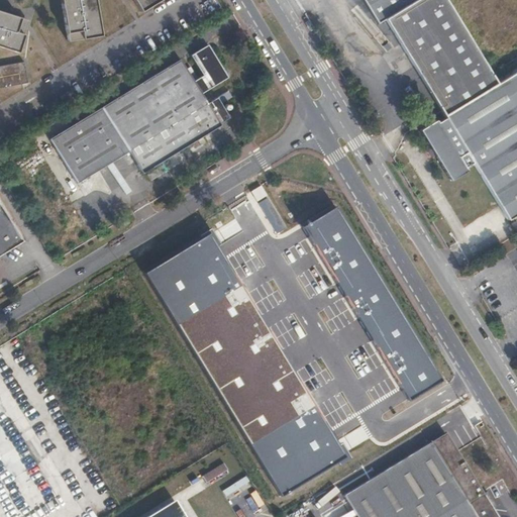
[(60,0),(68,41),(101,35),(94,0),(60,0)]
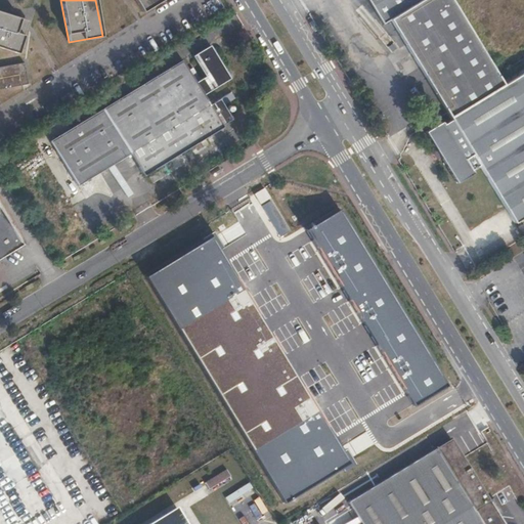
[(135,0),(142,11),(161,0),(135,0)]
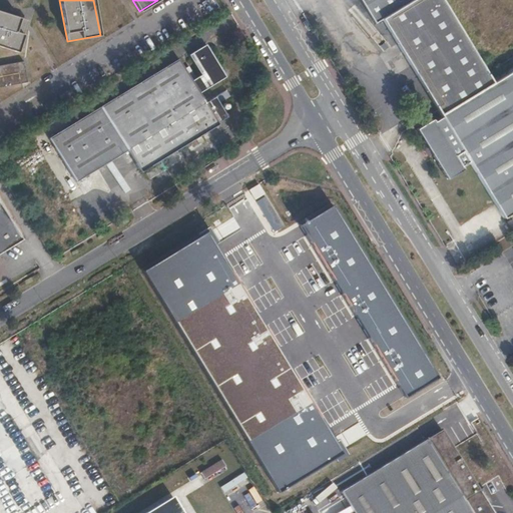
[(447,178),(460,171),(464,168),(462,165),(469,161),(504,217),(512,211),(512,65),(512,66),(512,70),(504,76),(502,72),(491,78),(493,82),(492,83),(442,0),(360,0),(375,23),(383,18),(442,116),(435,121),(433,119),(417,129),(447,178)]
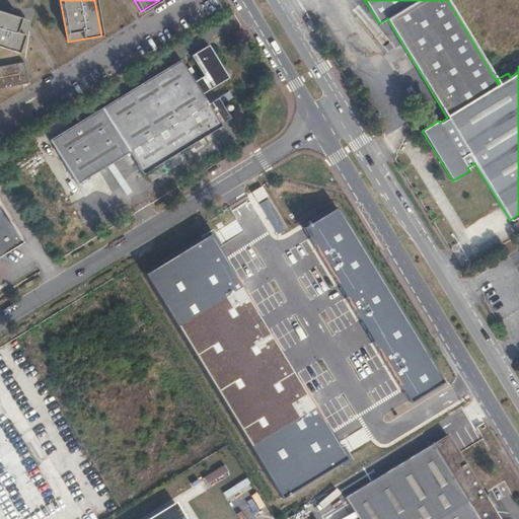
[(0,47),(17,53),(25,29),(17,26),(20,18),(0,11),(0,47)]
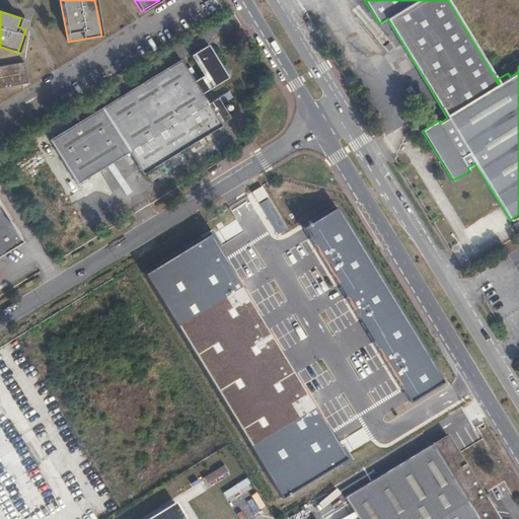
[(27,20),(20,18),(17,26),(25,29),(27,20)]
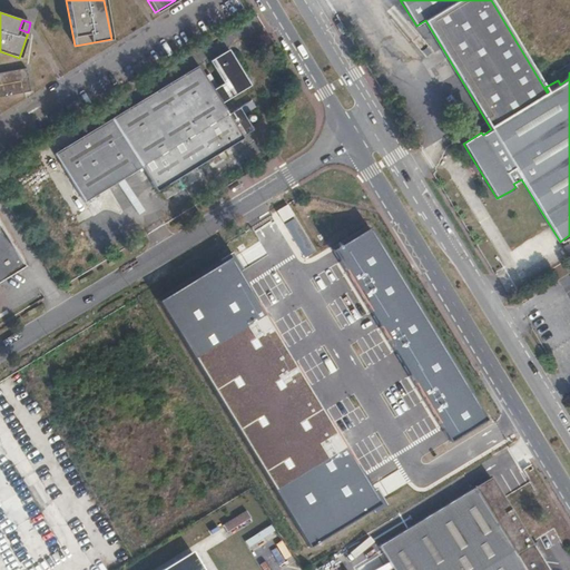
[(188,170),(193,168),(243,137),(242,136),(253,129),(239,107),(227,114),(222,102),(251,85),(228,49),(209,60),(223,82),(213,89),(198,65),(53,153),(82,200),(140,166),(156,190),(188,170)]
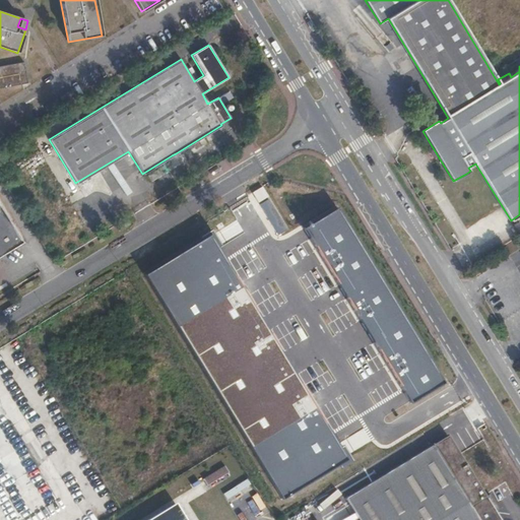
[(0,87),(27,83),(23,62),(0,66),(0,87)]
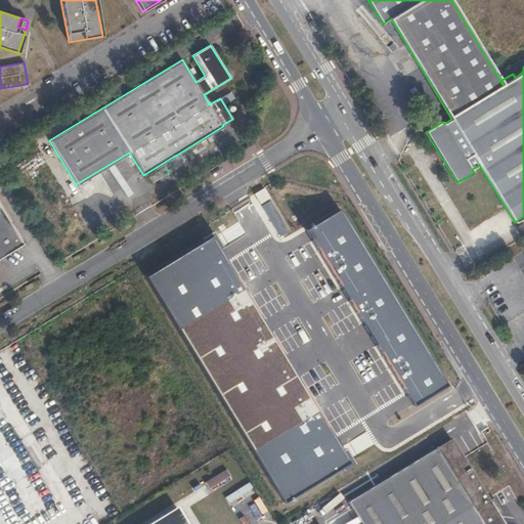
[(523,72),(523,68),(513,74),(515,78),(523,72)]
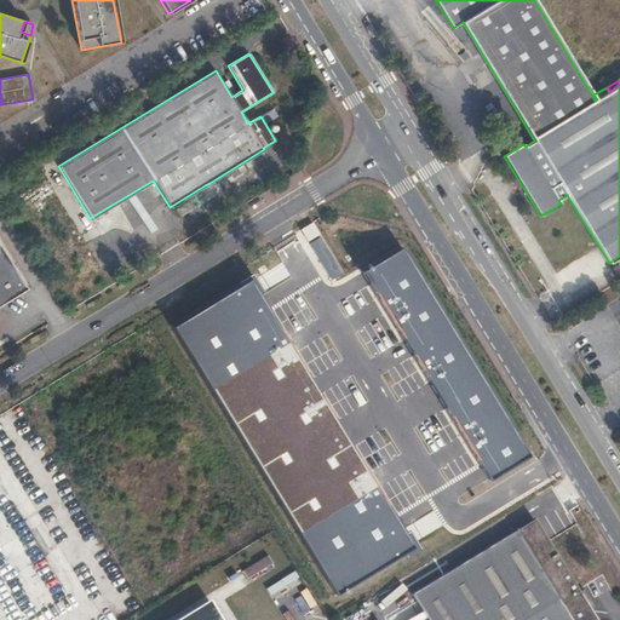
[(0,242),(0,304),(28,288),(0,242)]
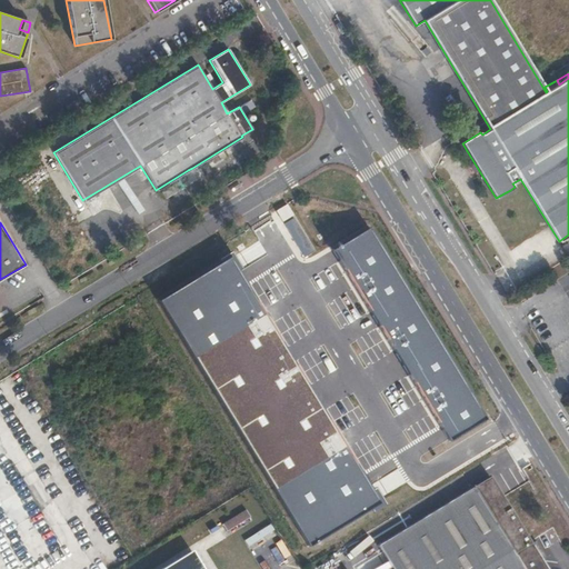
[(383,338),(382,336),(340,268),(346,265),(327,233),(289,256),(290,259),(219,302),(262,373),(333,330),(365,380),(372,376),(389,403),(351,427),(315,449),(313,450),(310,445),(303,449),(306,455),(301,457),(318,486),(331,478),(412,429),(405,418),(435,399),(410,359),(400,357),(396,359),(397,361),(392,363),(390,359),(379,341),(383,338)]
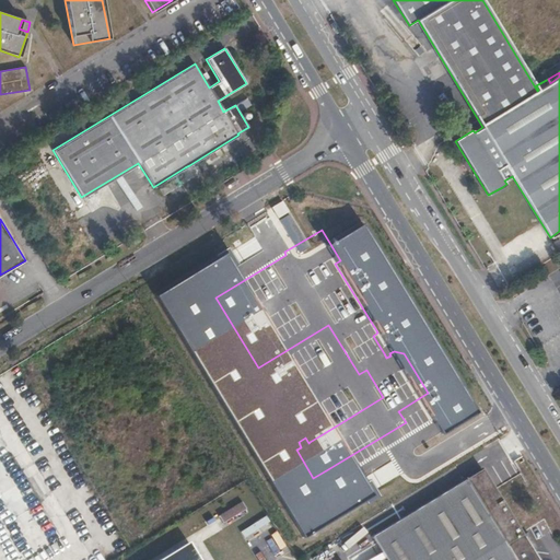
[(386,324),(376,330),(377,333),(373,336),(384,353),(388,351),(399,345),(386,324)]
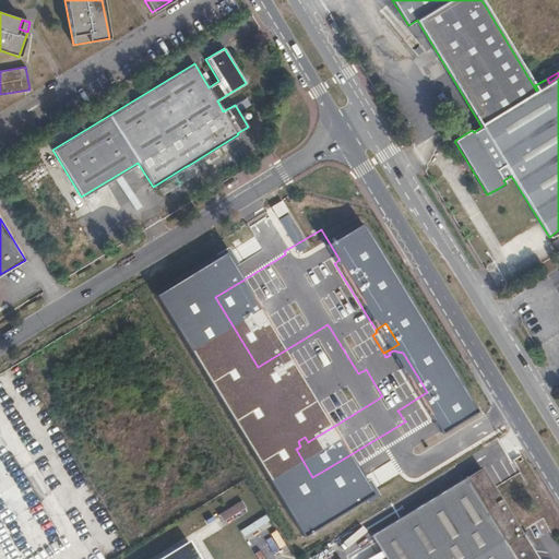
[(226,408),(223,403),(216,407),(219,413),(226,408)]
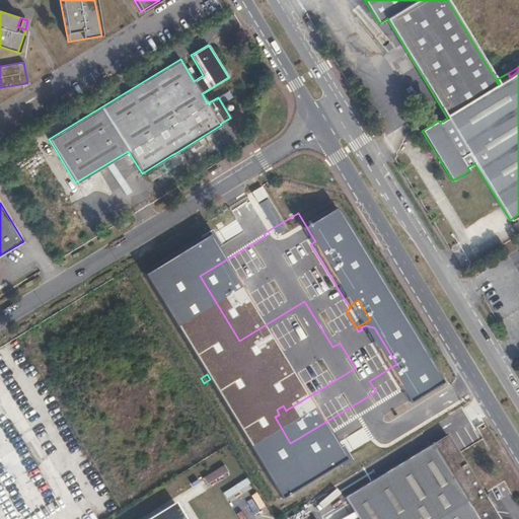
[(287,410),(320,389),(314,378),(281,399),(287,410)]
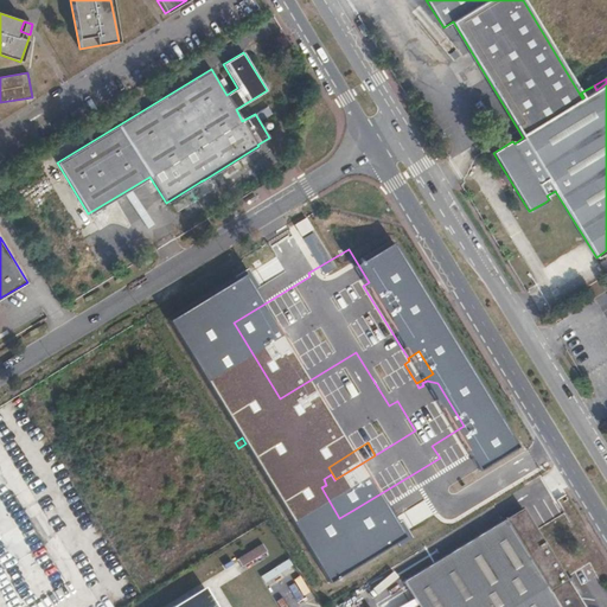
[(445,467),(440,458),(353,510),(359,518),(445,467)]
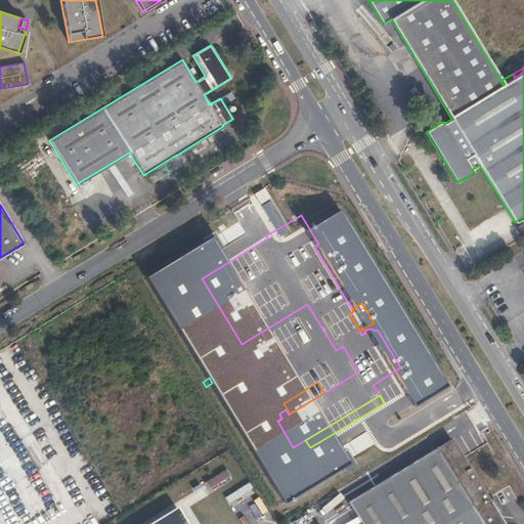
[(0,408),(0,523),(24,523),(58,504),(0,408)]
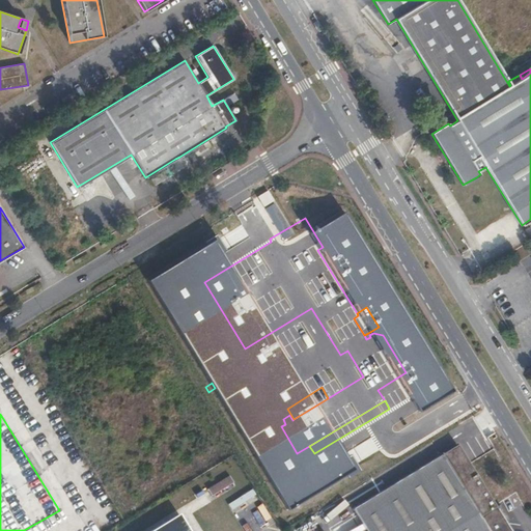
[(297,453),(281,426),(268,435),(284,462),(297,453)]
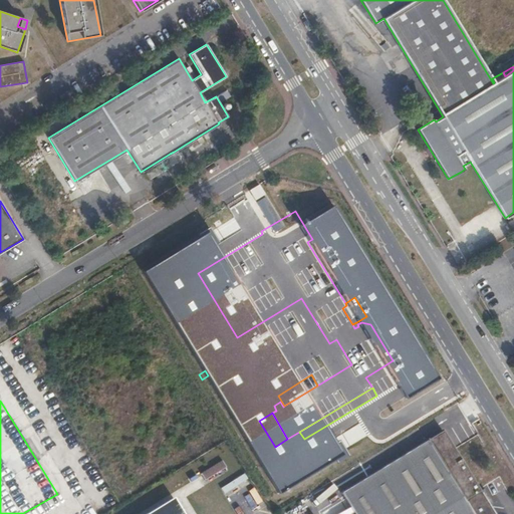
[(494,513),(490,506),(493,503),(484,488),(480,491),(444,431),(342,493),(353,513),(494,513)]
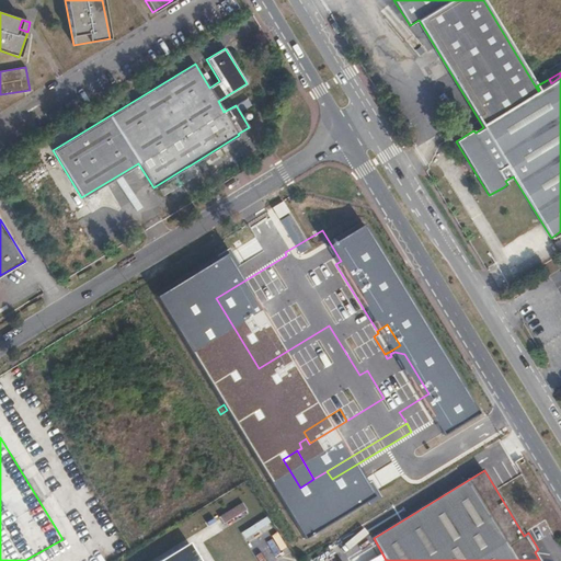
[(242,502),(219,516),(224,523),(247,508),(242,502)]
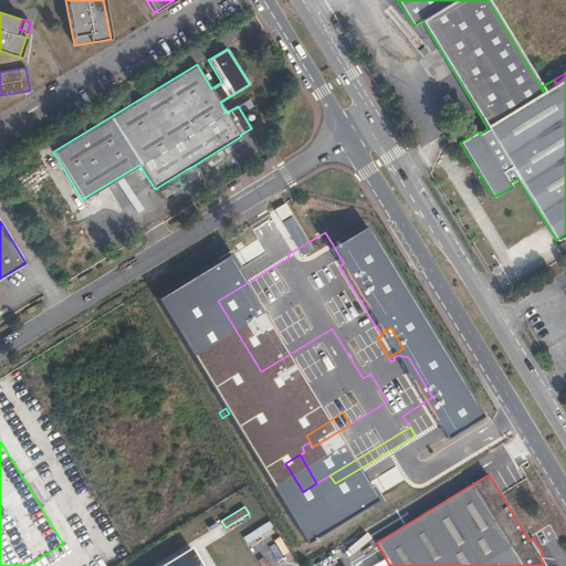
[(201,565),(191,548),(163,565),(201,565)]
